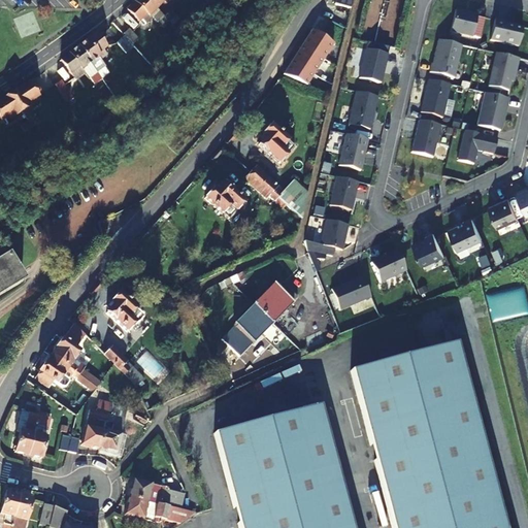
[(149,17),(156,9),(146,0),(136,0),(127,11),(138,22),(140,20),(145,25),(152,19),(149,17)]
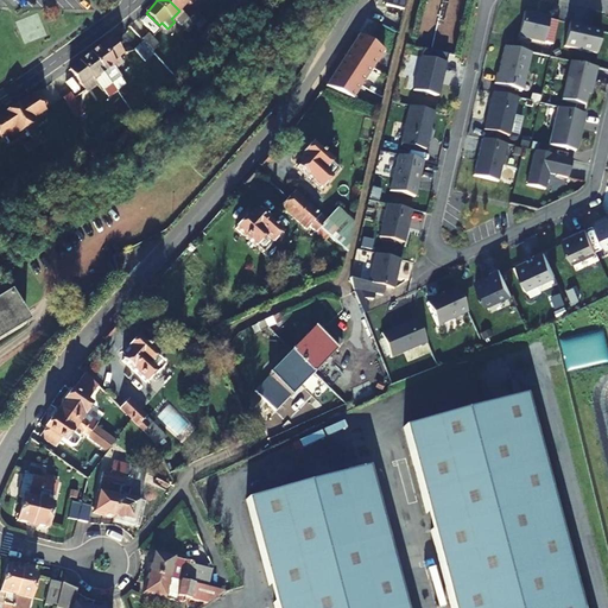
[(169,0),(179,11),(188,2),(191,5),(196,0),(169,0)]
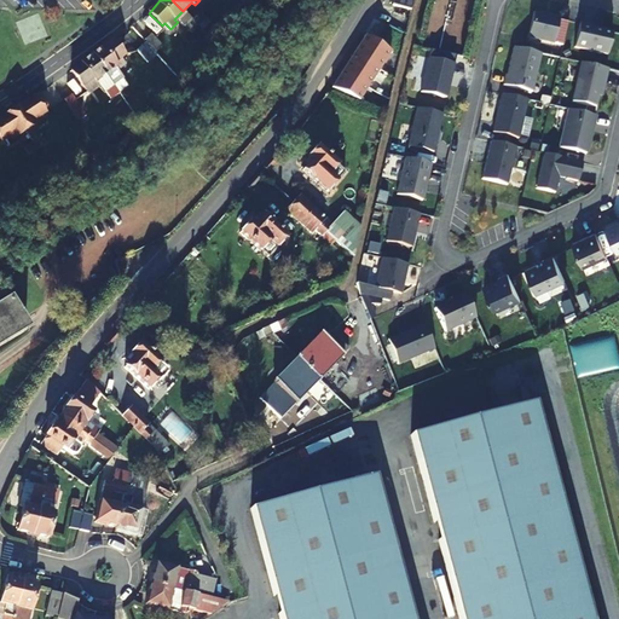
[(206,18),(200,13),(192,21),(198,27),(206,18)]
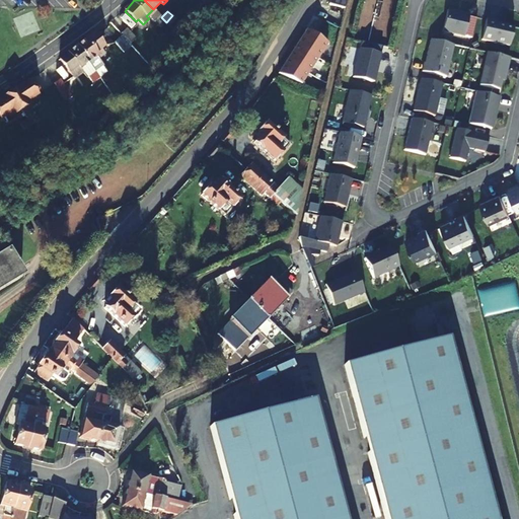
[(443,32),(464,38),(469,16),(448,11),(443,32)]
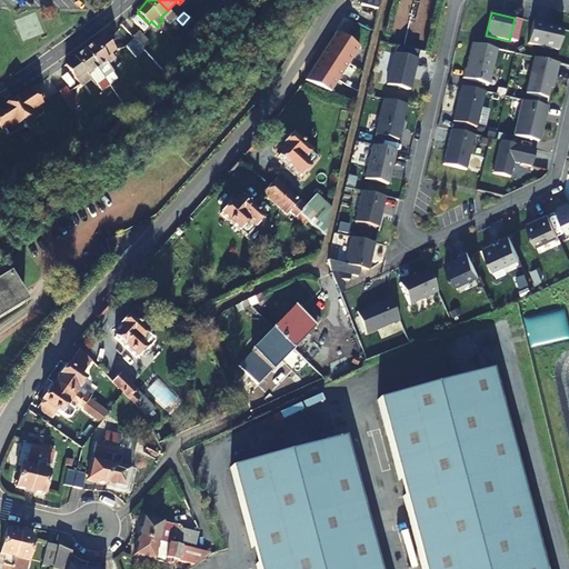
[(177,19),(170,26),(176,31),(182,25),(177,19)]
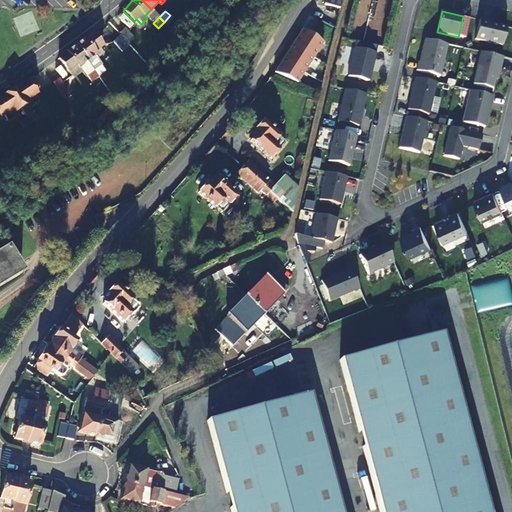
[(488,21),(480,20),(475,40),(502,47),(507,28),(488,24),(488,21)]
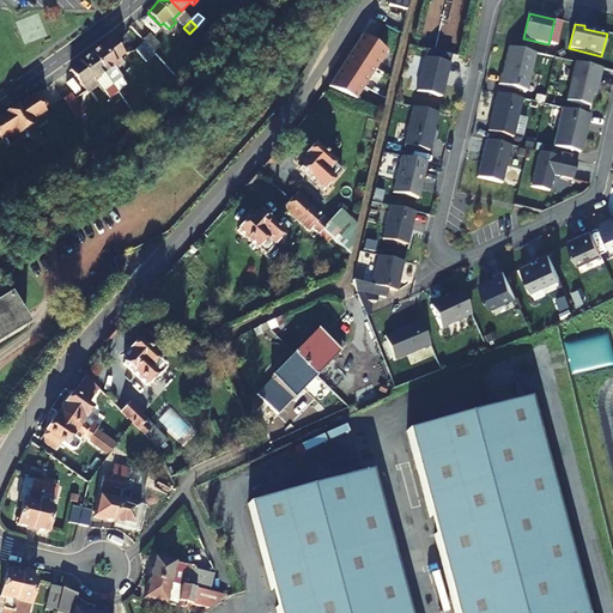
[(363,34),(328,86),(357,98),(388,50),(363,34)]
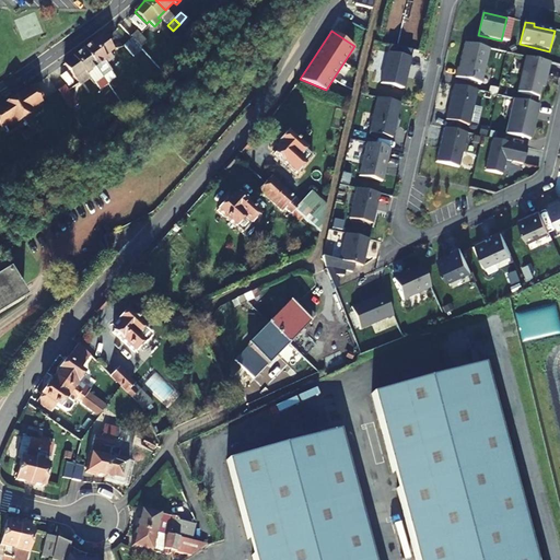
[(82,51),(95,68),(104,61),(106,65),(113,59),(108,53),(111,50),(101,37),(82,51)]
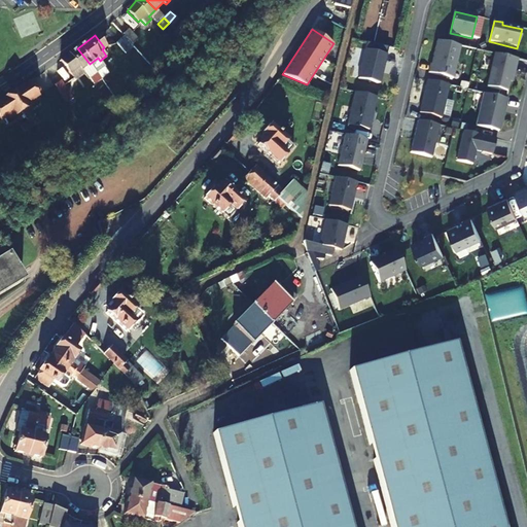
[(453,79),(460,47),(437,42),(431,66),(430,65),(428,74),(453,79)]
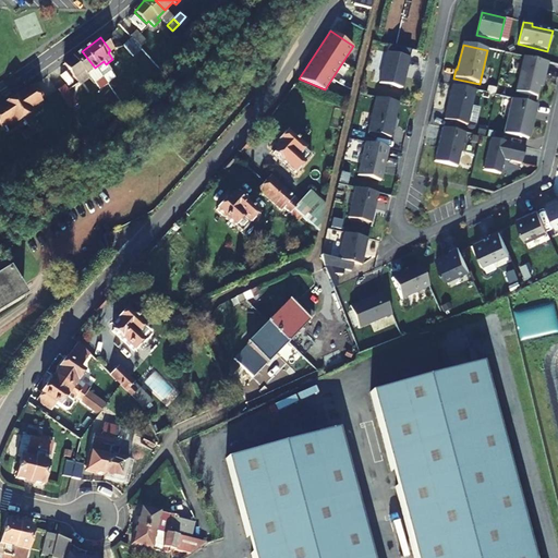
[(76,76),(81,82),(88,76),(86,74),(95,68),(82,51),(63,64),(74,77),(76,76)]
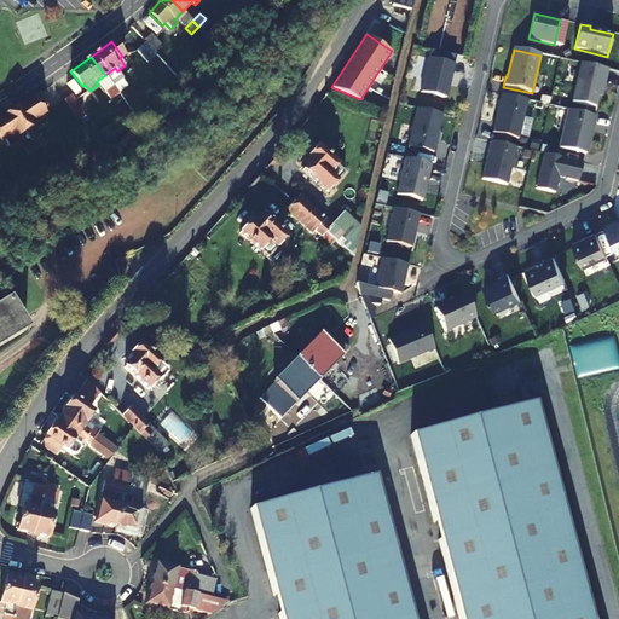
[(453,65),(428,61),(421,94),(446,100),(453,65)]
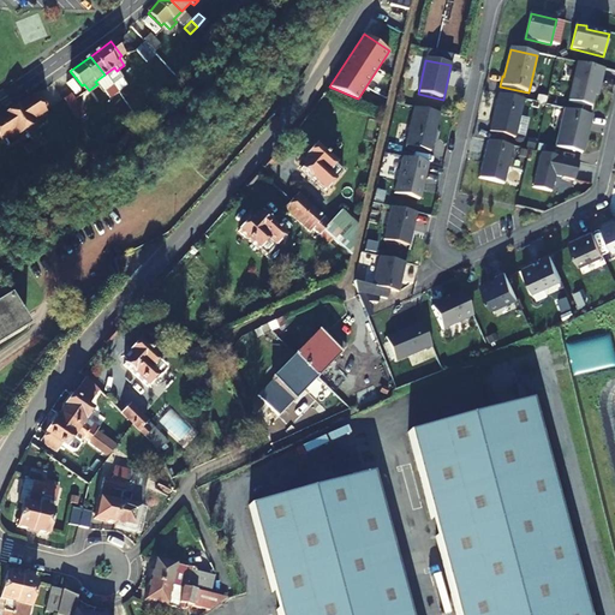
[(593,107),(604,69),(577,61),(566,100),(593,107)]
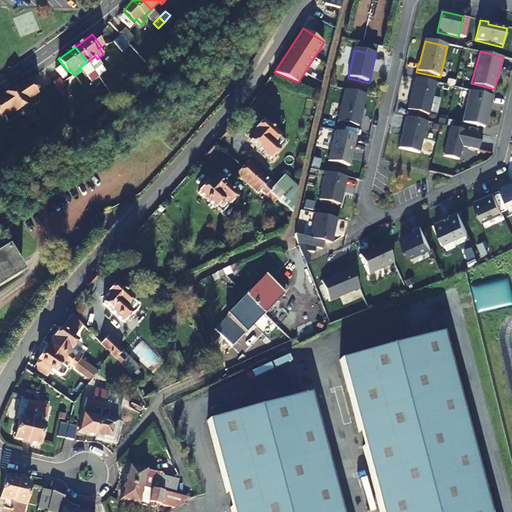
[(145,64),(135,53),(129,58),(138,69),(145,64)]
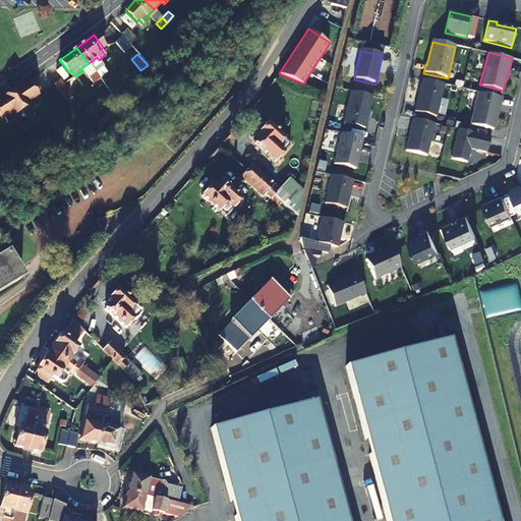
[(89,63),(80,69),(82,71),(88,78),(89,77),(96,73),(89,63)]
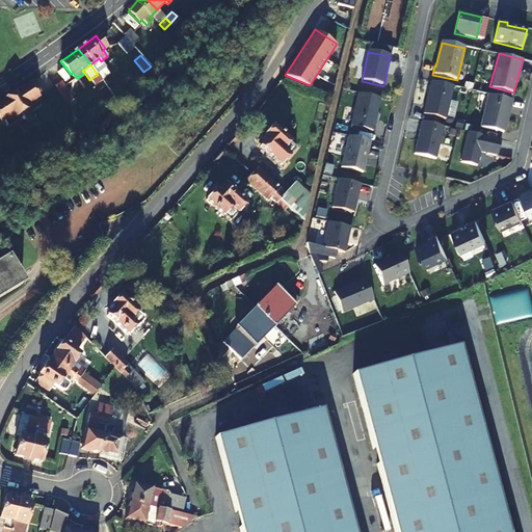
[(98,75),(102,80),(109,75),(105,70),(98,75)]
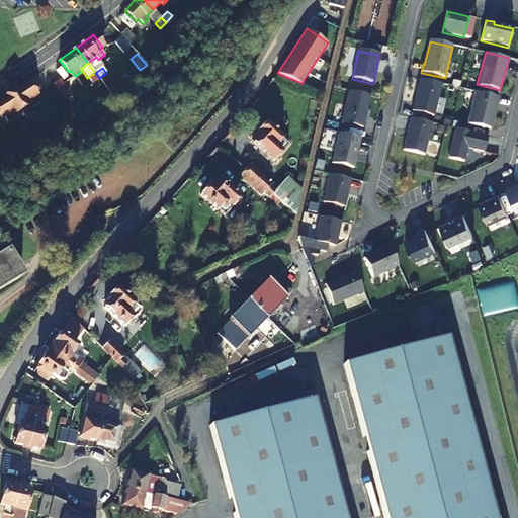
[(88,77),(92,83),(99,78),(95,73),(88,77)]
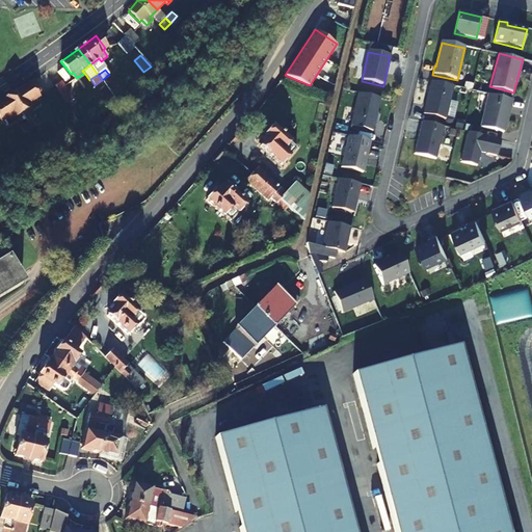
[(63,98),(69,95),(60,82),(55,86),(63,98)]
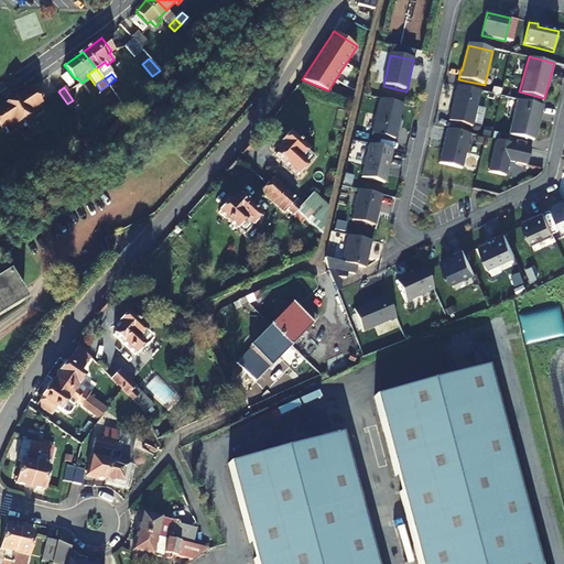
[(473,128),(480,93),(457,87),(448,122),(473,128)]
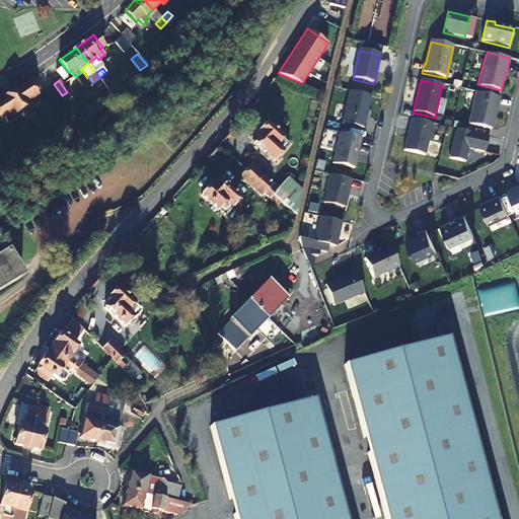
[(10,93),(20,110),(29,104),(31,107),(38,103),(34,97),(36,96),(27,82),(10,93)]
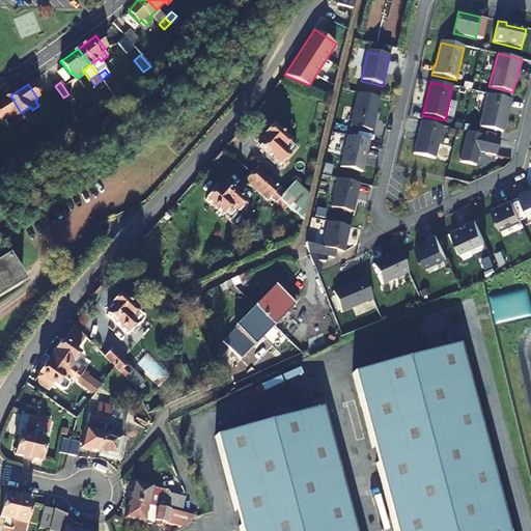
[(380,100),(357,94),(350,128),(372,133),(380,100)]
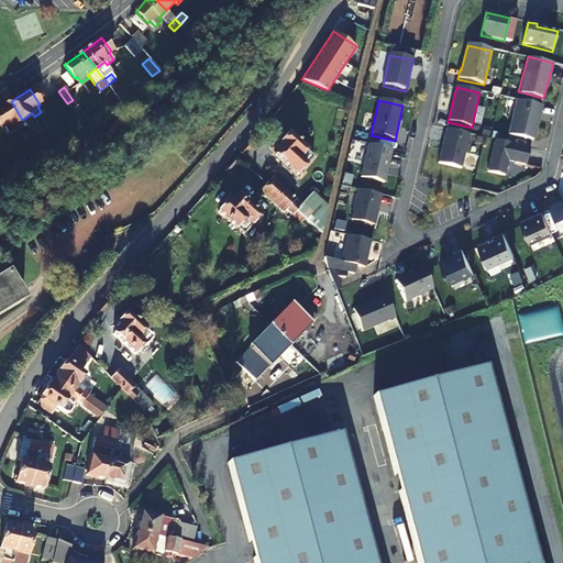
[(13,125),(22,120),(11,101),(0,108),(0,128),(0,129),(3,128),(8,133),(15,129),(13,125)]
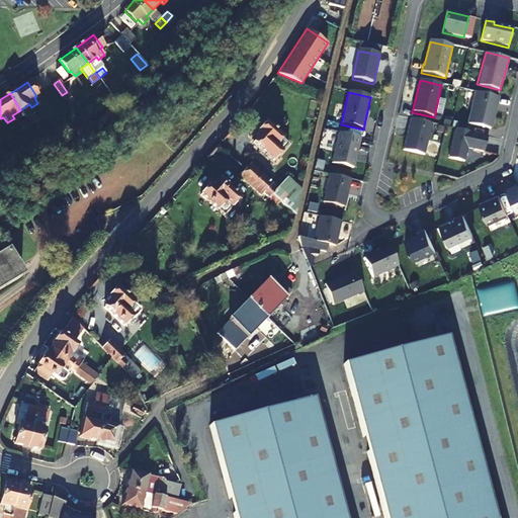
[(68,93),(62,97),(66,102),(71,98),(68,93)]
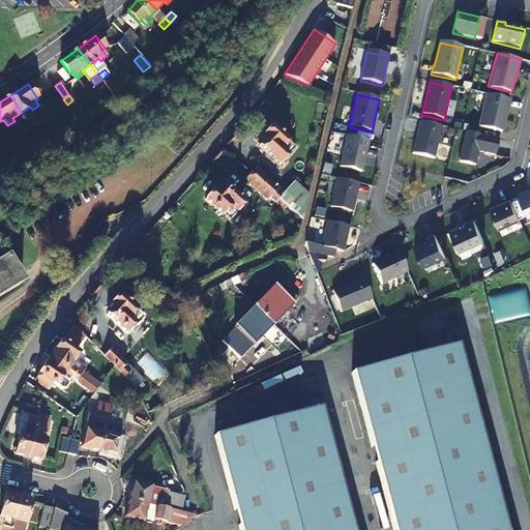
[(510,100),(487,95),(479,128),(501,134),(502,128),(504,128),(506,119),(505,119),(506,110),(508,111),(510,100)]
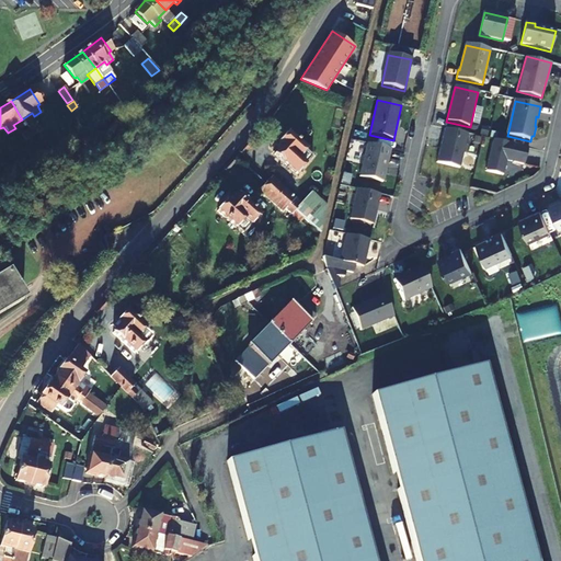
[(42,129),(37,124),(29,129),(33,136),(42,129)]
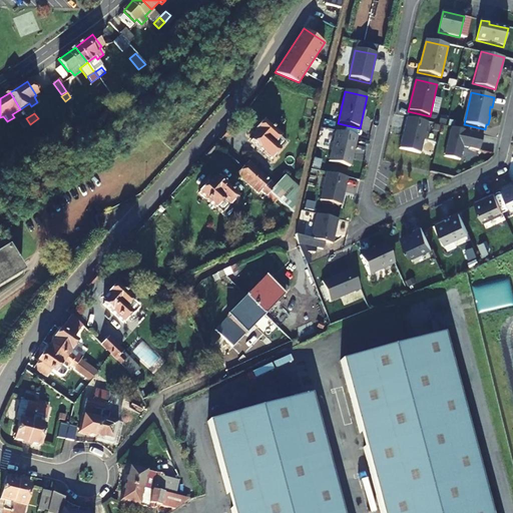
[(30,124),(26,118),(20,123),(24,128),(30,124)]
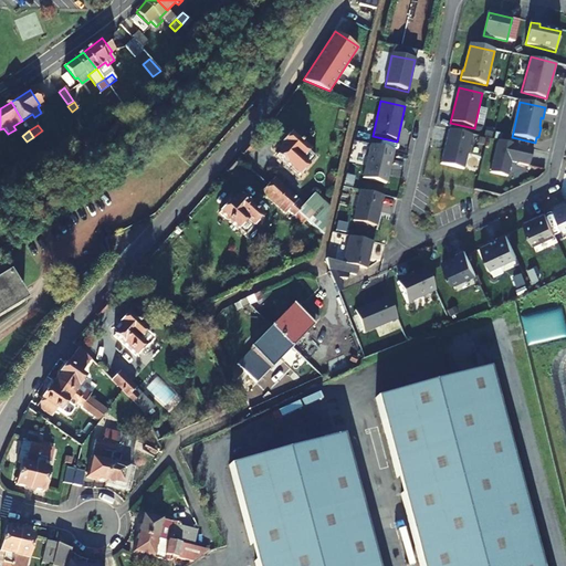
[(463,171),(472,136),(449,130),(440,166),(463,171)]
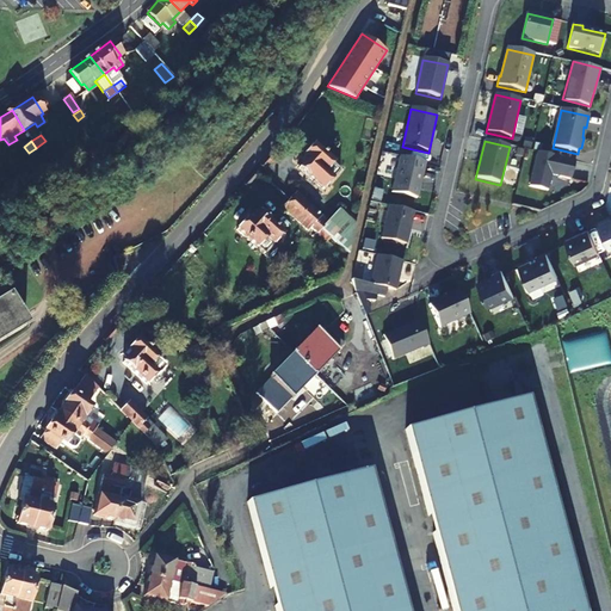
[(298,167),(322,189),(340,168),(313,144),(303,155),(307,159),(298,167)]
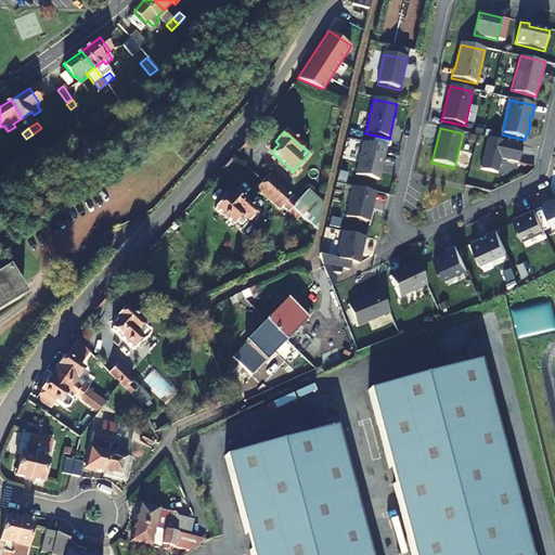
[(521,147),(488,140),(480,171),(498,175),(501,160),(518,165),(521,147)]
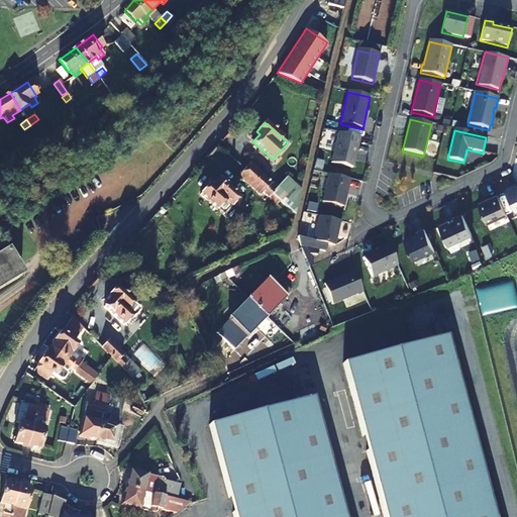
[(359,138),(338,134),(331,165),(352,170),(359,138)]
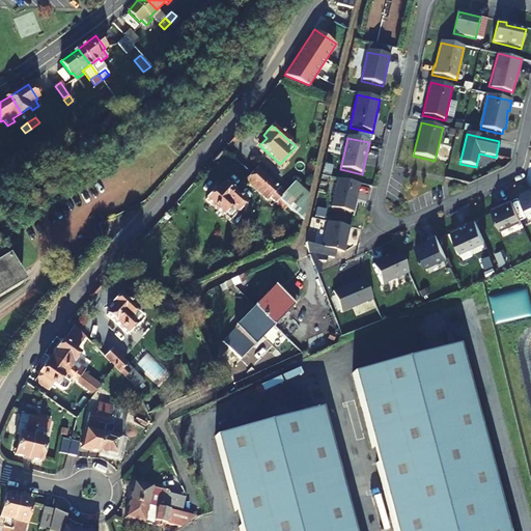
[(279,198),(282,195),(276,189),(279,187),(258,168),(252,174),(279,198)]
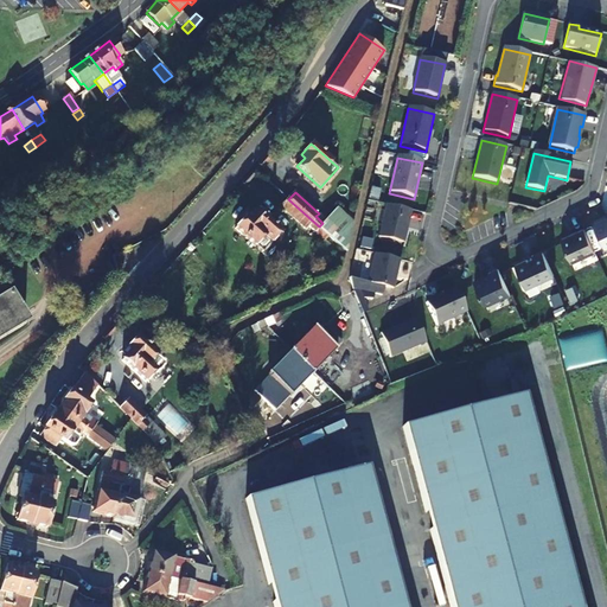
[(319,227),(288,199),(282,206),(306,228),(308,225),(315,231),(319,227)]
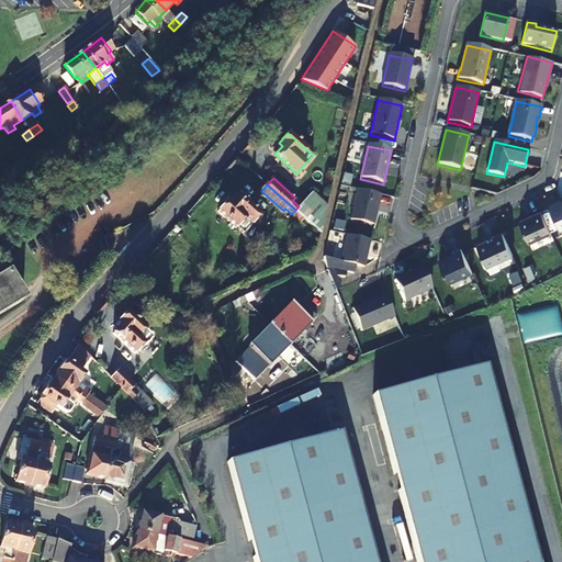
[(381,197),(357,191),(350,221),(374,226),(381,197)]
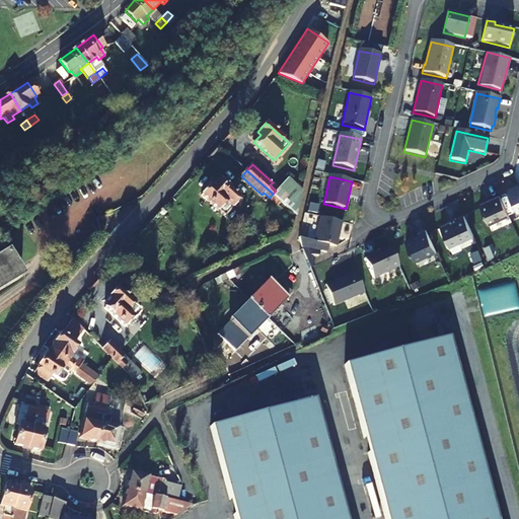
[(210,186),(202,195),(224,215),(239,199),(220,180),(212,189),(210,186)]
